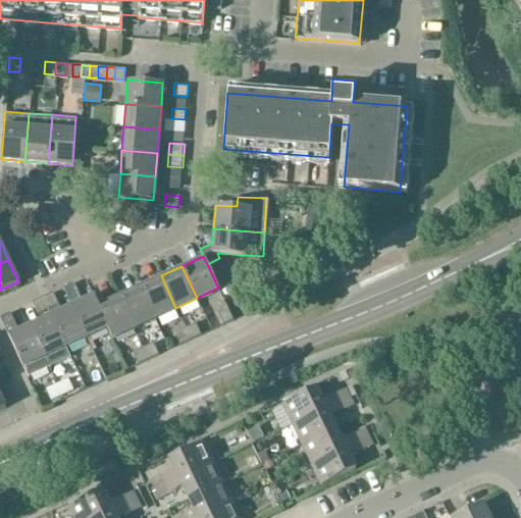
[(155,318),(175,308),(161,275),(140,286),(155,318)]
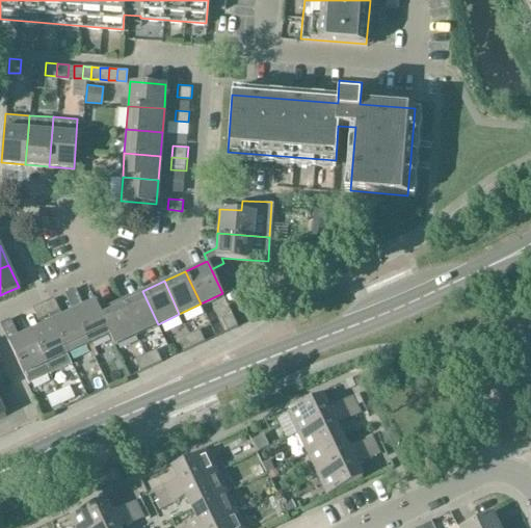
[(78,284),(65,290),(72,301),(83,296),(78,284)]
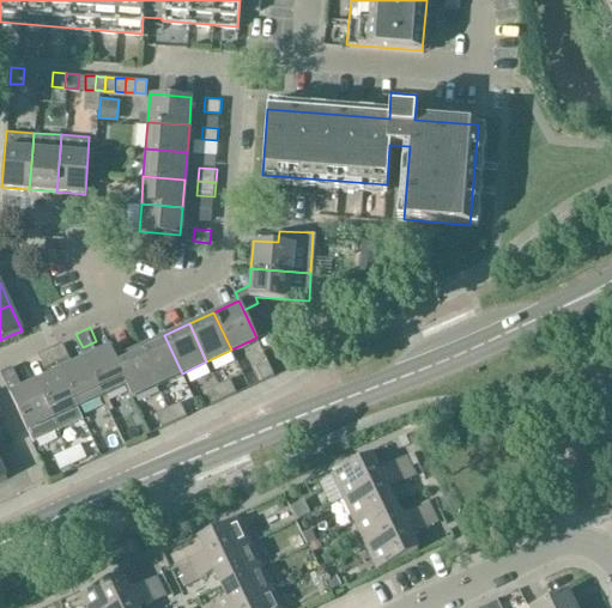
[(157,384),(182,374),(164,335),(139,347),(157,384)]
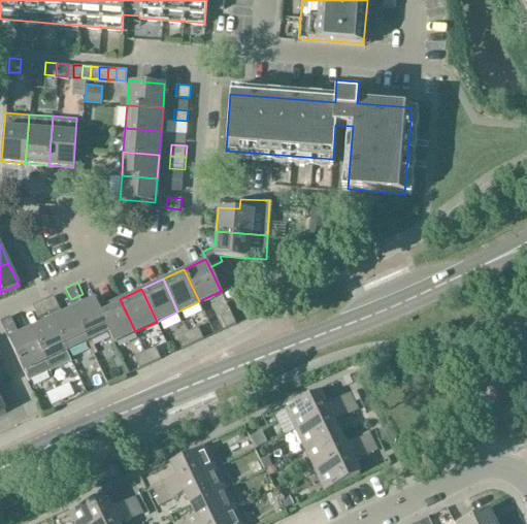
[(42,298),(47,309),(61,304),(56,292),(42,298)]
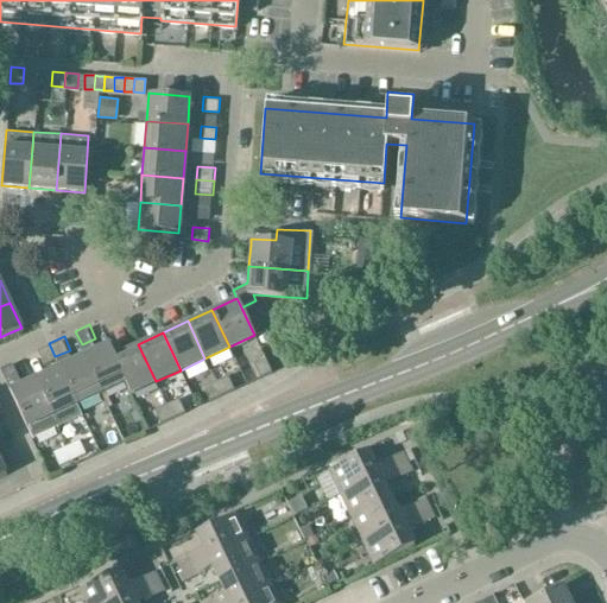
[(45,361),(55,356),(49,343),(39,348),(45,361)]
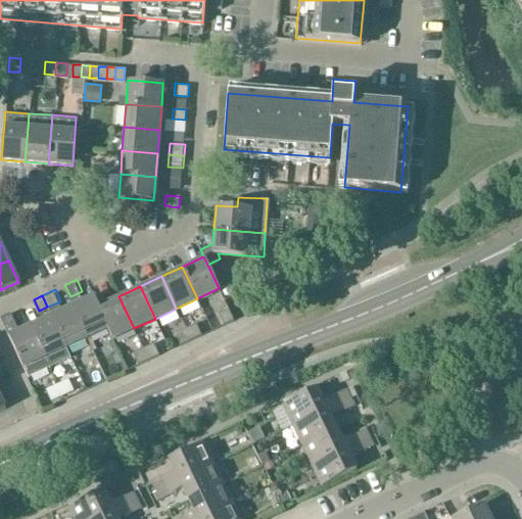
[(87,337),(107,327),(97,305),(98,305),(93,295),(72,304),(87,337)]
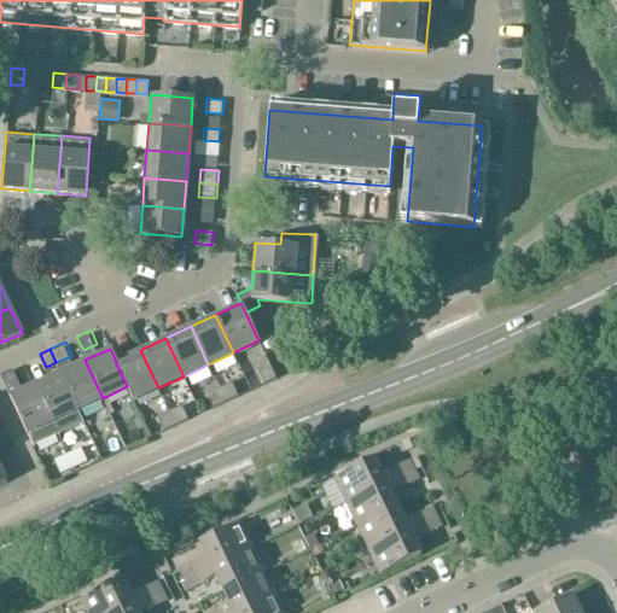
[(115,361),(127,386),(133,400),(158,387),(140,350),(116,361),(115,361)]
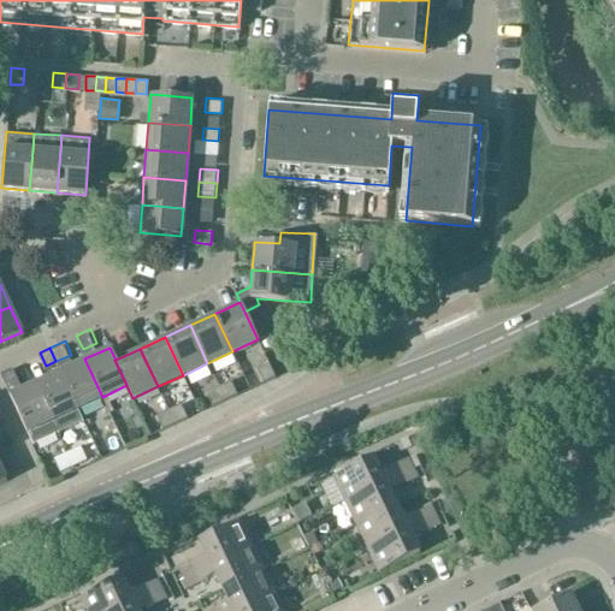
[(84,359),(59,371),(77,408),(102,397),(84,359)]
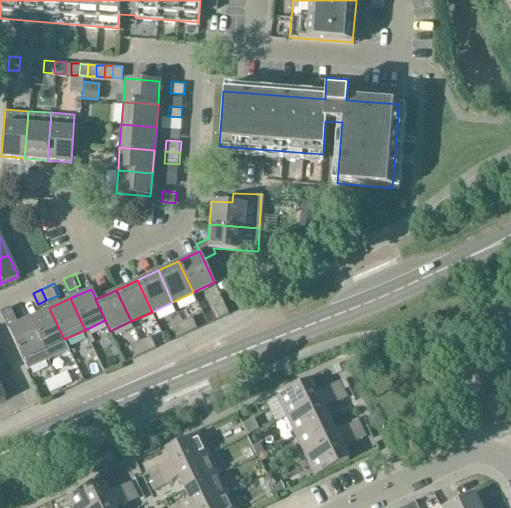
[(224,300),(214,305),(219,316),(229,311),(224,300)]
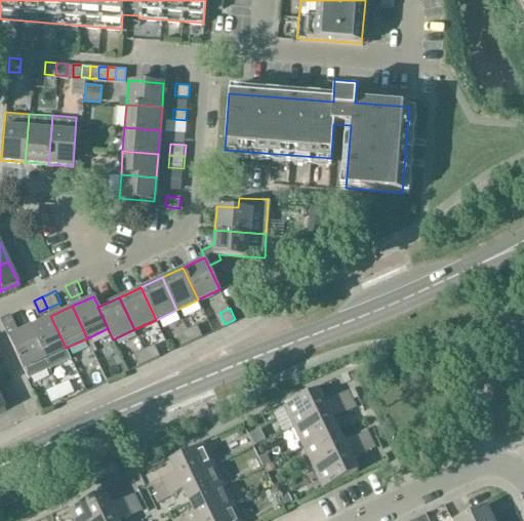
[(0,316),(6,328),(17,323),(12,311),(0,316)]
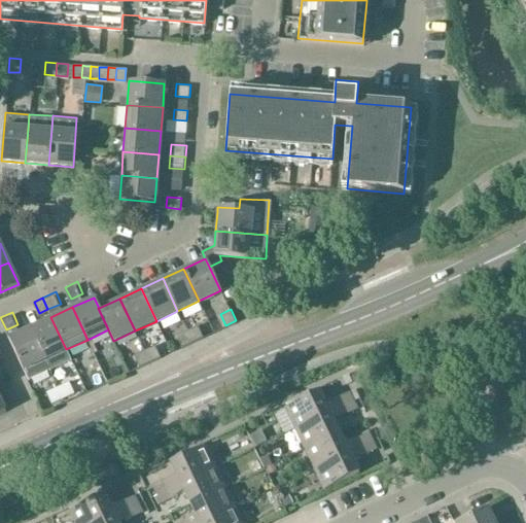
[(70,358),(66,349),(50,317),(30,326),(49,369),(70,358)]
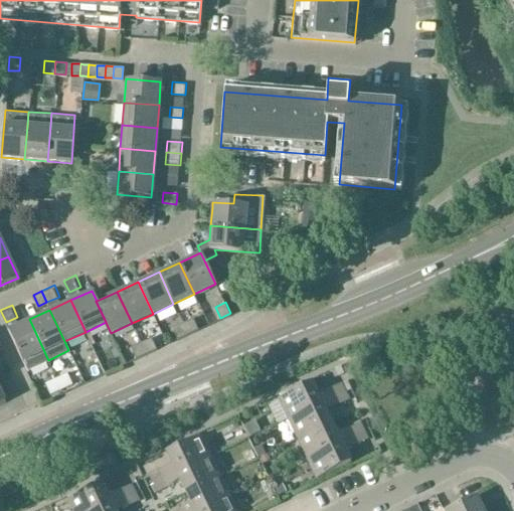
[(182,322),(187,334),(199,328),(194,316),(182,322)]
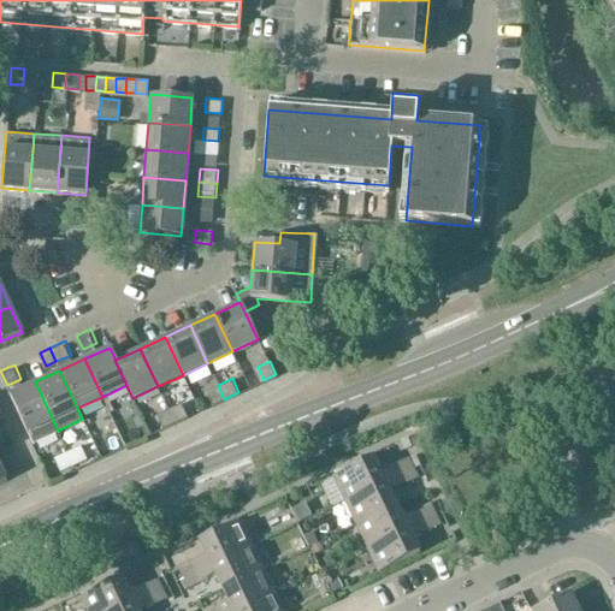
[(31,443),(58,431),(35,381),(9,393),(31,443)]
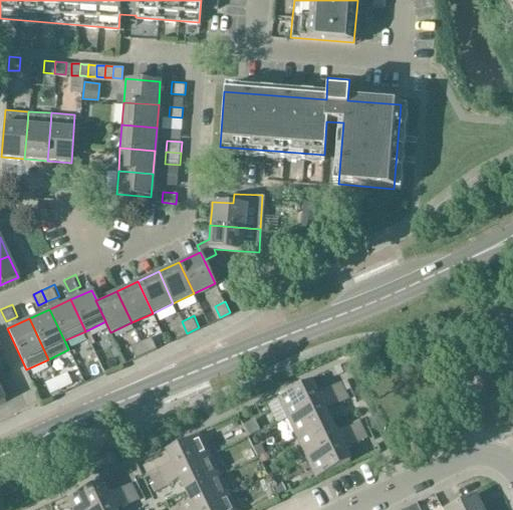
[(178,337),(187,333),(182,321),(172,325),(178,337)]
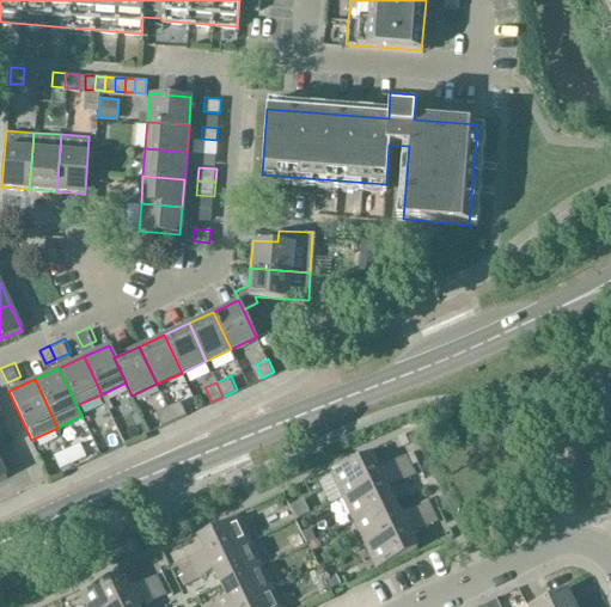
[(166,405),(173,420),(188,414),(182,398),(166,405)]
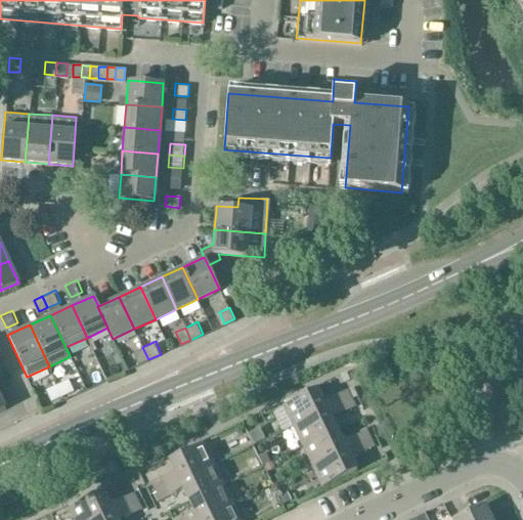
[(139,363),(148,359),(142,347),(133,351),(139,363)]
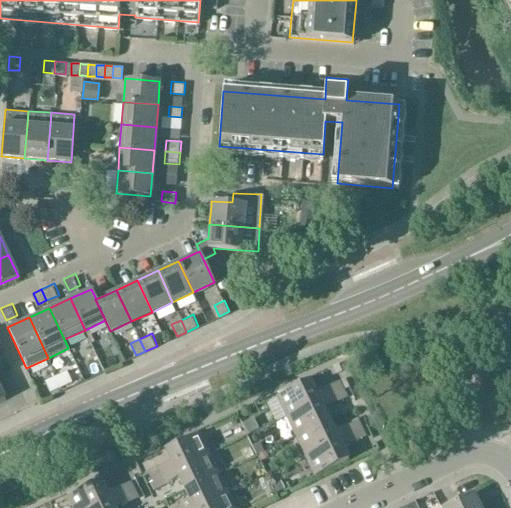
[(332,365),(327,367),(330,374),(340,369),(337,364),(336,362),(332,364),(332,365)]
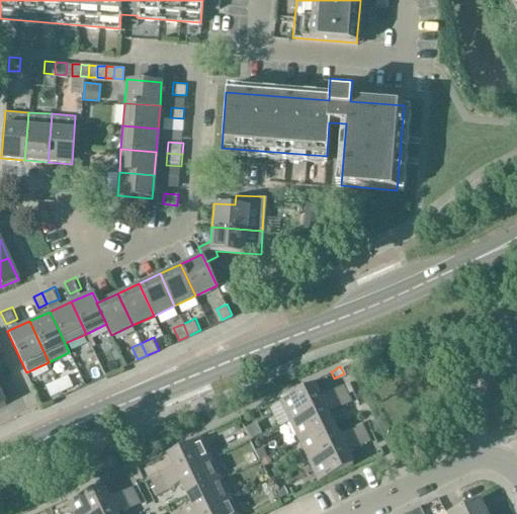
[(343,384),(333,390),(320,397),(314,382),(279,399),(289,419),(346,392),(343,384)]
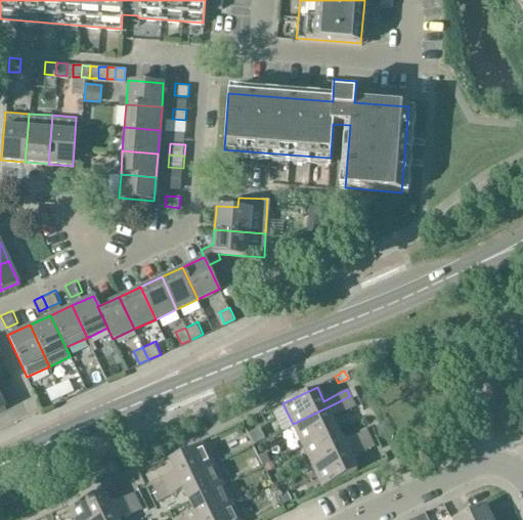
[(355,405),(350,396),(293,424),(302,444),(337,428),(332,417),(355,405)]
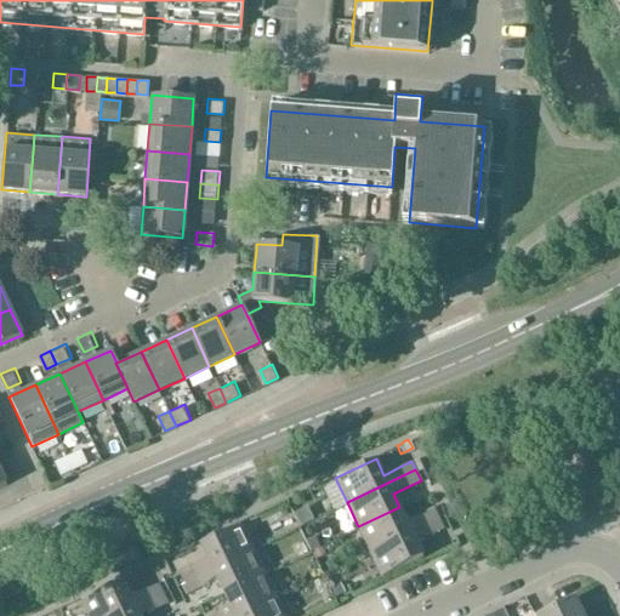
[(307,503),(295,509),(301,523),(313,517),(307,503)]
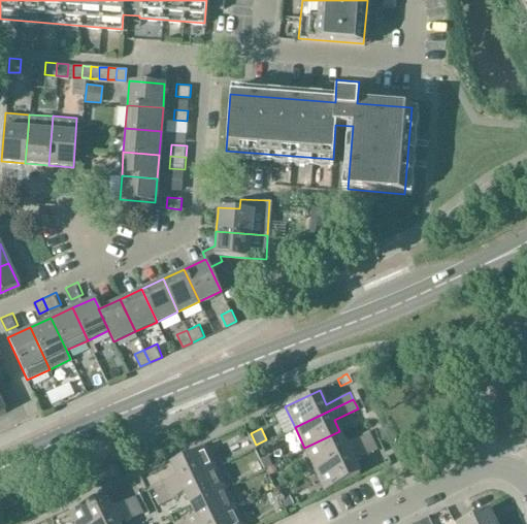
[(346,445),(339,431),(304,448),(315,468),(372,439),(369,433),(346,445)]
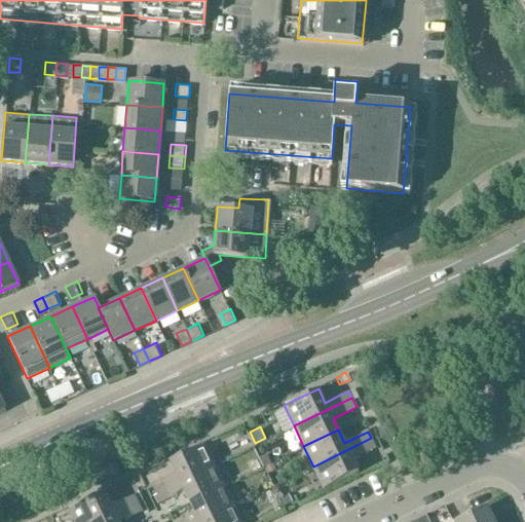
[(323,487),(358,471),(352,459),(375,448),(371,438),(313,467),(323,487)]
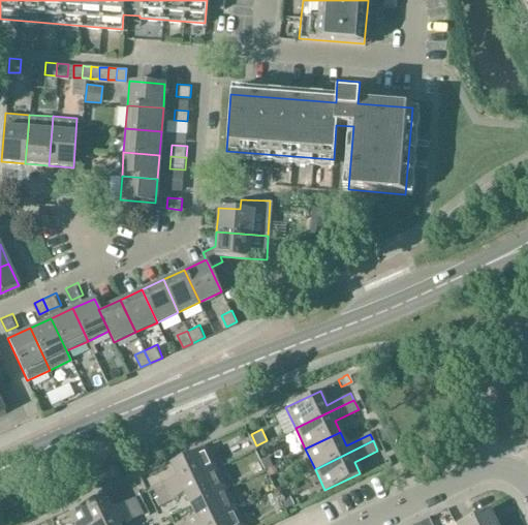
[(205,446),(171,463),(177,475),(153,487),(157,495),(215,467),(205,446)]
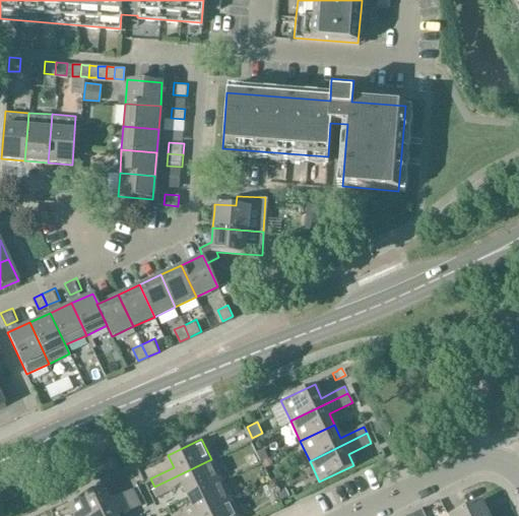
[(263,447),(256,451),(260,460),(268,456),(263,447)]
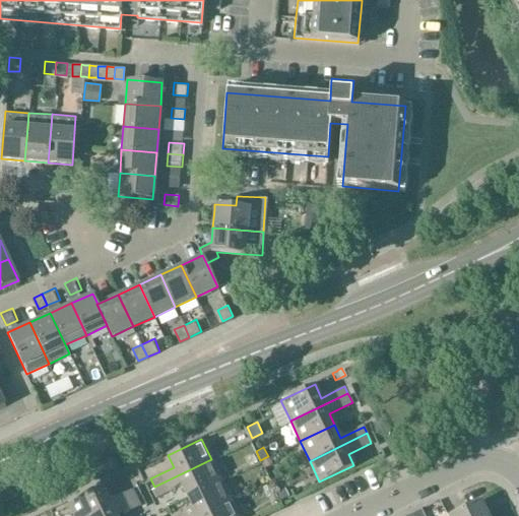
[(181,484),(187,496),(221,478),(211,459),(154,487),(150,489),(154,497),(181,484)]
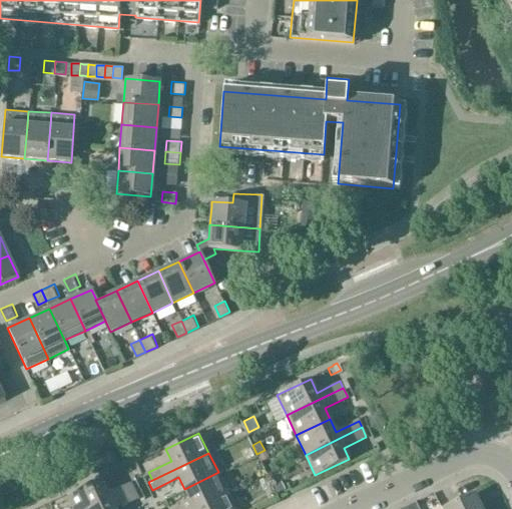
[(218,472),(184,489),(189,500),(171,508),(191,508),(227,492),(221,480),(218,472)]
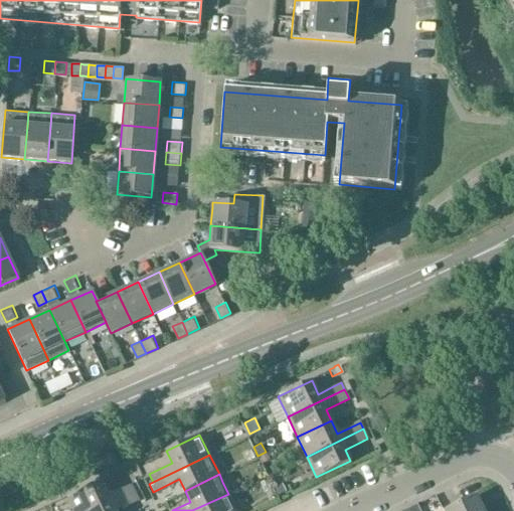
[(130,484),(121,488),(108,495),(101,482),(67,498),(73,510),(91,510),(134,491),(130,484)]
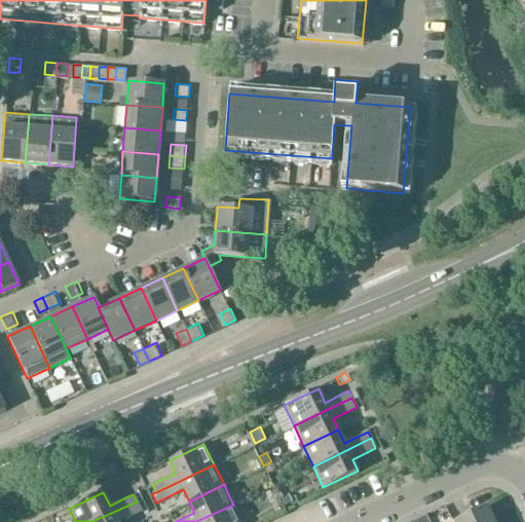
[(288,492),(280,495),(285,504),(291,500),(288,492)]
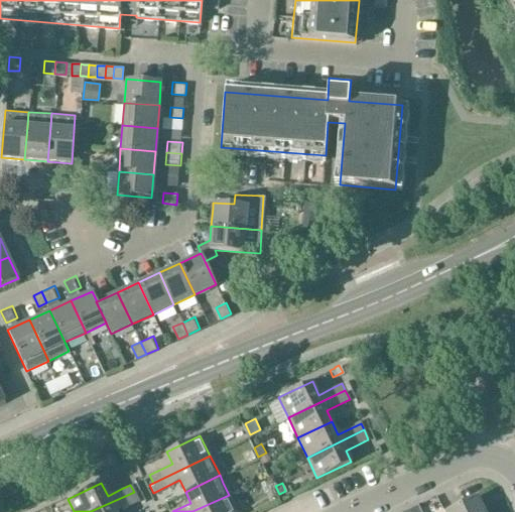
[(138,500),(134,492),(91,511),(115,511),(138,500)]
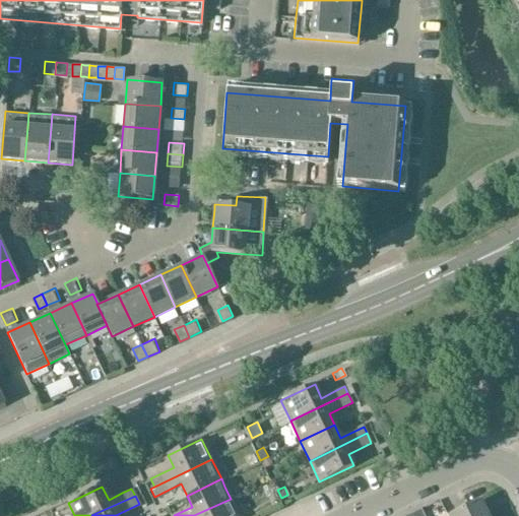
[(447,515),(490,515),(487,510),(491,509),(485,498),(447,515)]
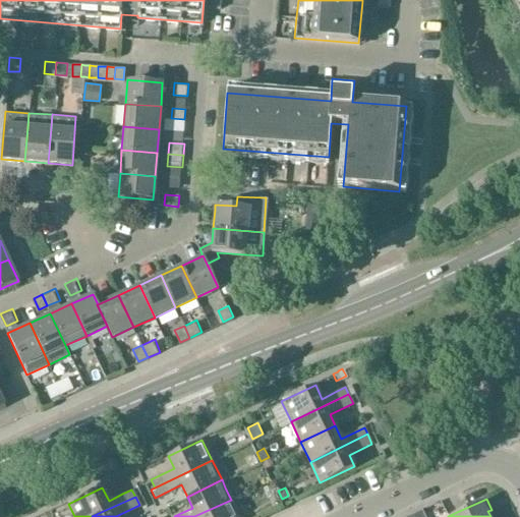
[(239,516),(231,500),(194,516),(239,516)]
